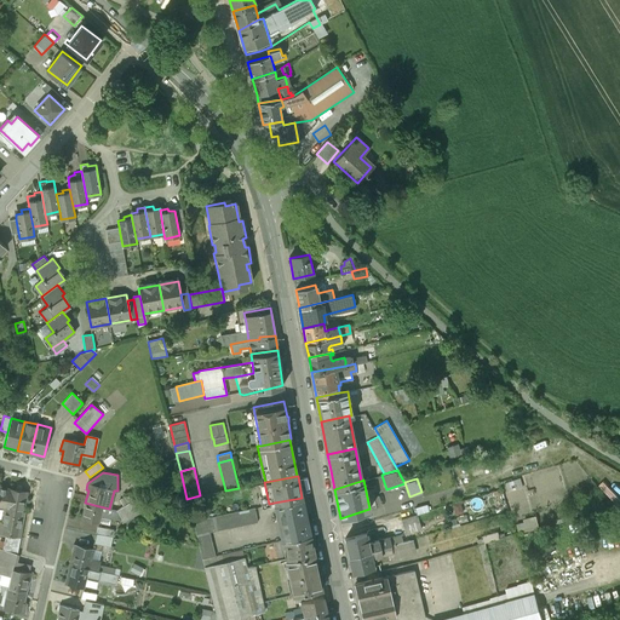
[(28,492),(0,487),(0,506),(5,507),(22,511),(24,498),(27,498),(28,492)]
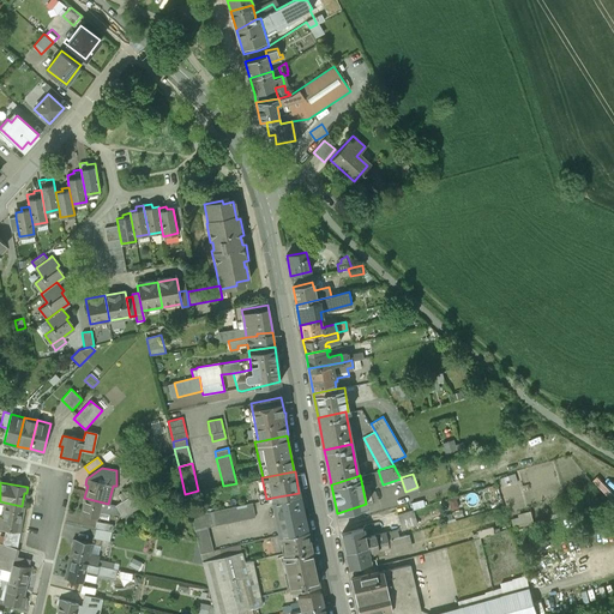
[(137,482),(118,495),(121,501),(133,494),(137,492),(142,489),(137,482)]
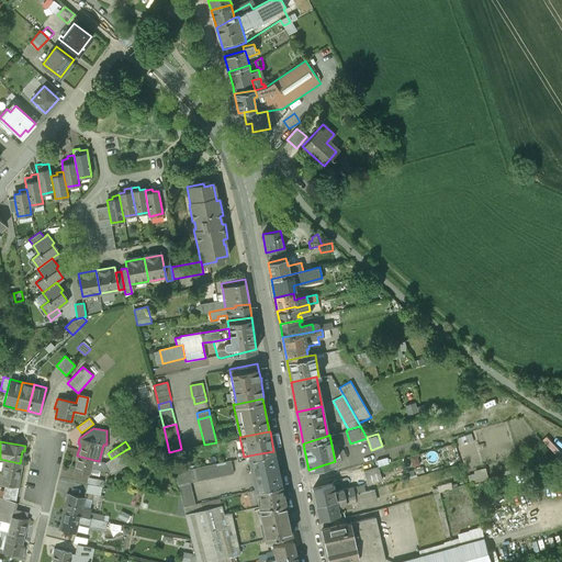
[(273,451),(248,456),(256,490),(258,489),(281,483),(273,451)]
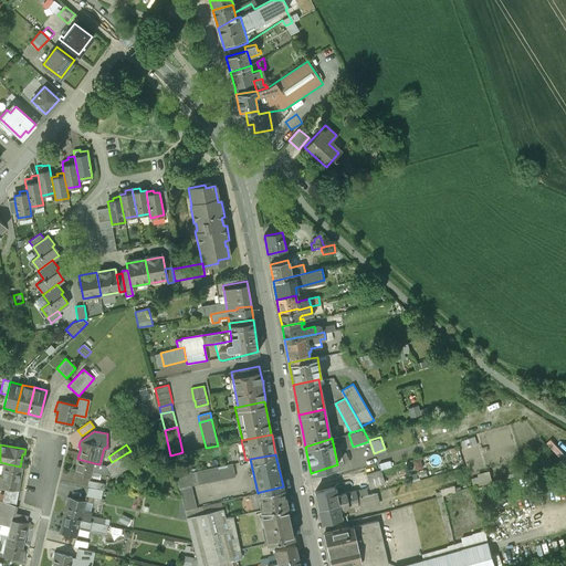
[(100,464),(77,459),(74,472),(91,477),(92,471),(106,473),(105,479),(109,480),(112,479),(112,477),(129,465),(127,463),(123,456),(112,462),(106,465),(100,464)]
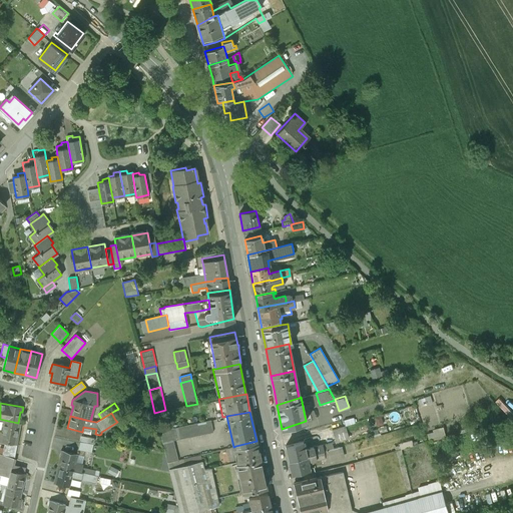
[(18,423),(4,420),(2,431),(0,430),(0,440),(5,441),(15,443),(18,423)]
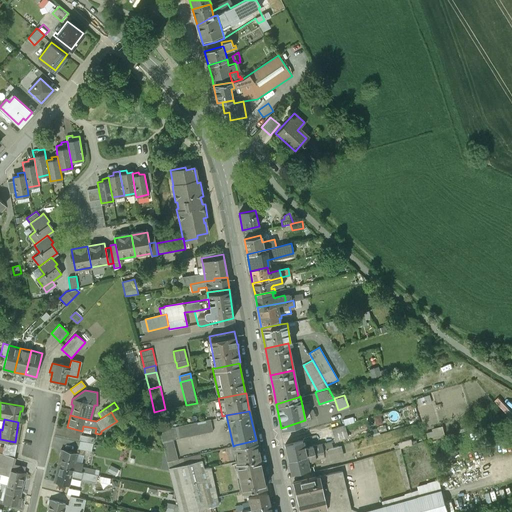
[(210,419),(159,429),(167,461),(178,458),(174,439),(213,431),(210,419)]
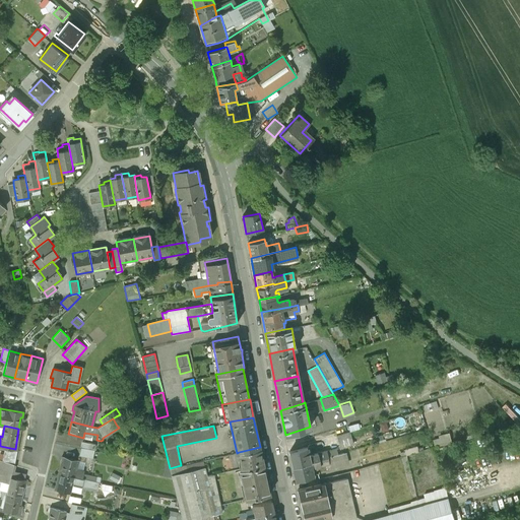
[(349,431),(336,435),(340,447),(352,443),(349,431)]
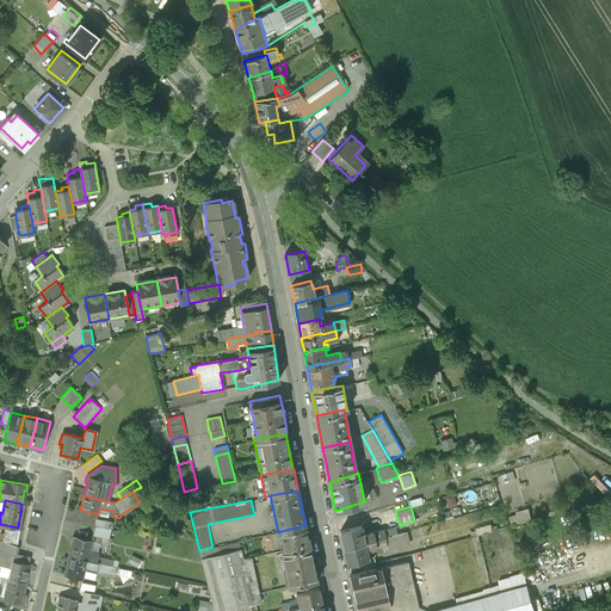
[(107,522),(96,519),(93,526),(105,529),(107,522)]
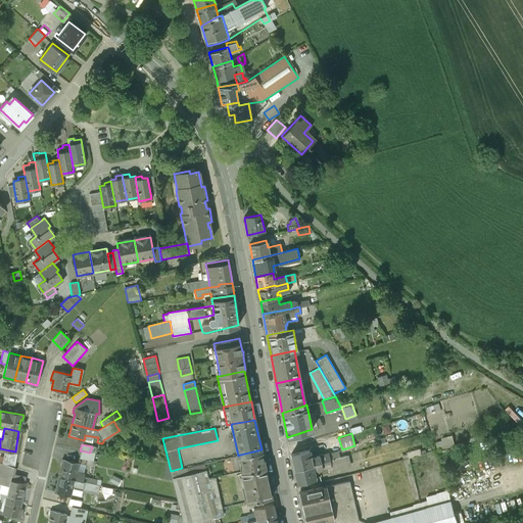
[(15,452),(5,449),(2,463),(12,466),(15,452)]
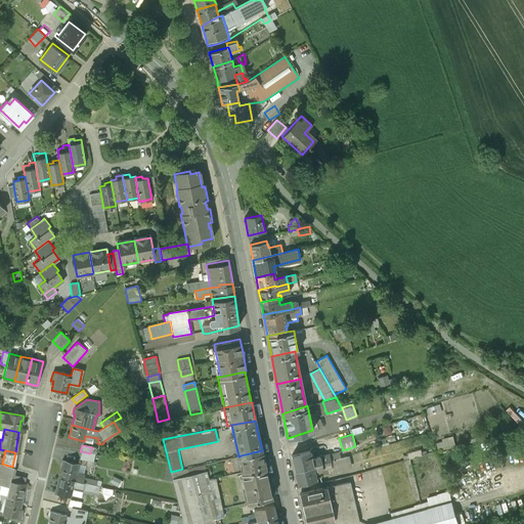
[(262,450),(241,455),(244,472),(265,467),(262,450)]
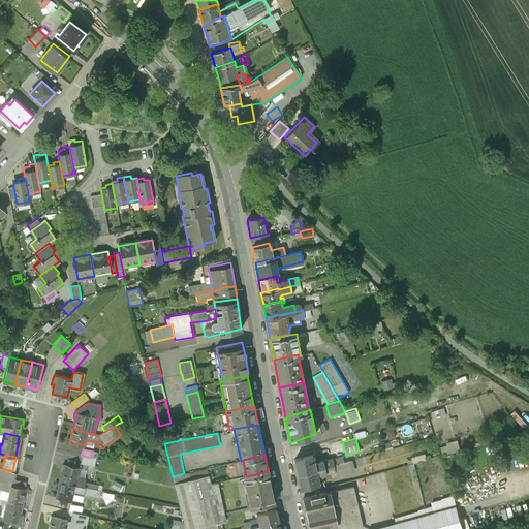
[(312,455),(294,459),(298,473),(315,469),(323,467),(321,461),(314,463),(312,455)]
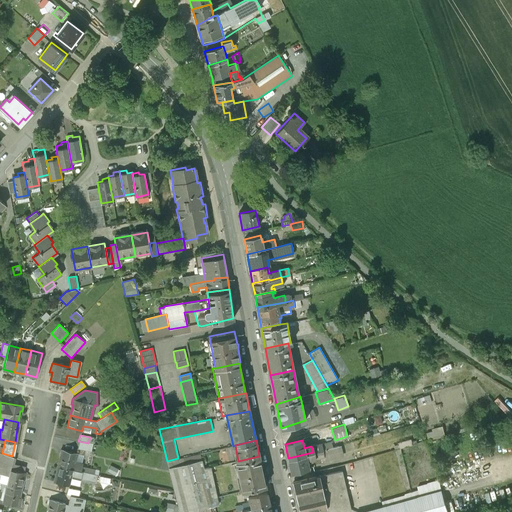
[(88,443),(78,441),(77,447),(91,450),(92,444),(88,443)]
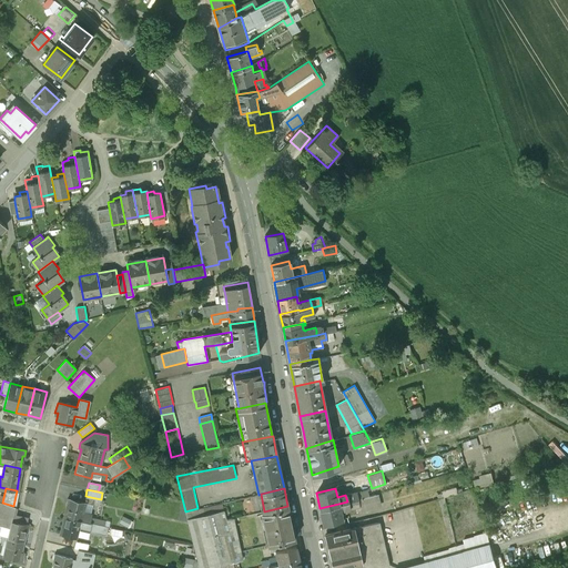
[(367,489),(345,495),(347,501),(357,499),(366,497),(369,496),(367,489)]
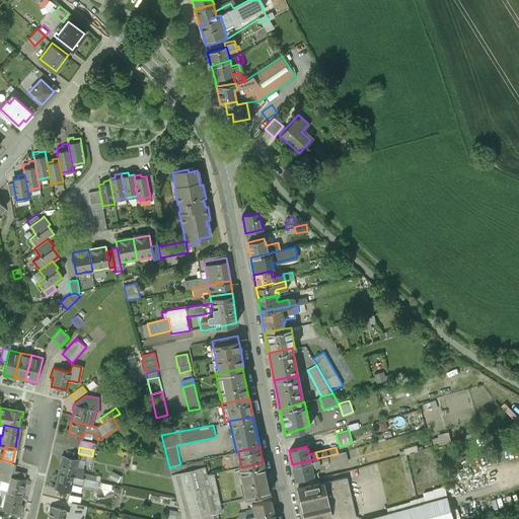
[(78,459),(62,455),(61,460),(62,460),(59,471),(82,477),(83,472),(83,470),(75,468),(78,459)]
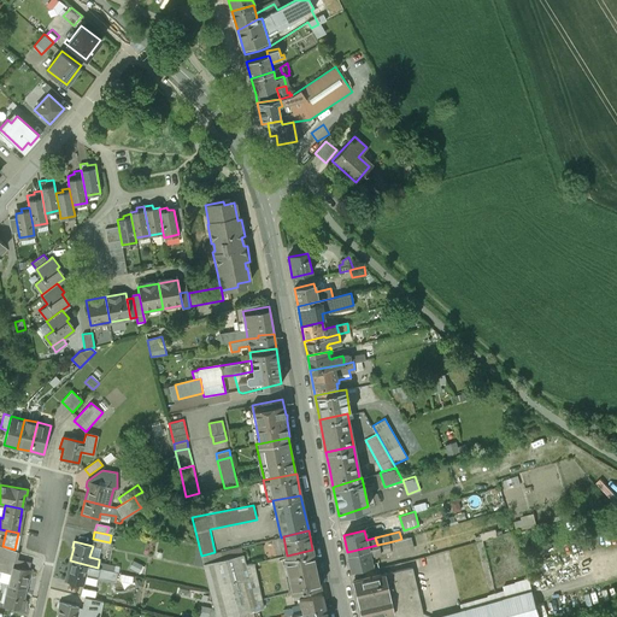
[(388,542),(377,545),(380,552),(391,550),(388,542)]
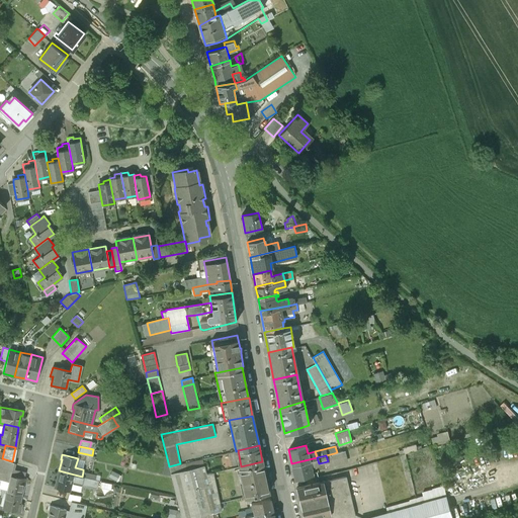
[(309,459),(291,463),(294,478),(312,473),(310,465),(319,463),(317,457),(309,459)]
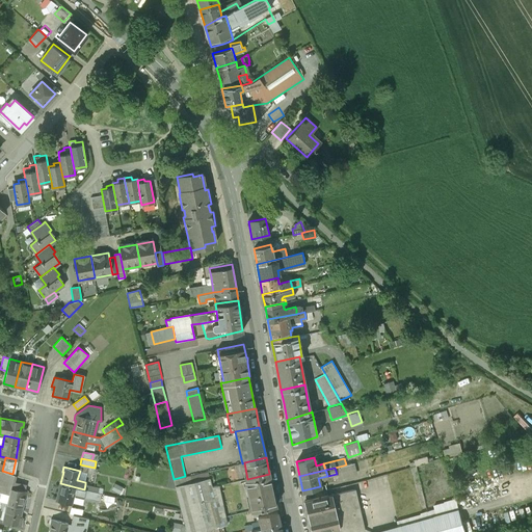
[(12,474),(2,471),(0,479),(2,480),(12,483),(12,481),(15,475),(12,474)]
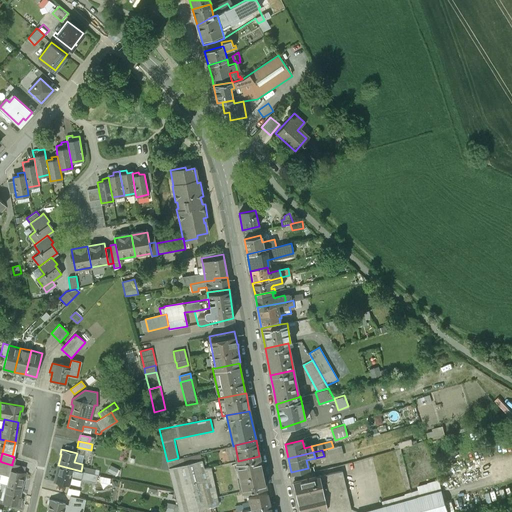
[(178,458),(167,461),(179,511),(189,511),(208,507),(218,504),(210,467),(204,468),(200,453),(178,458)]
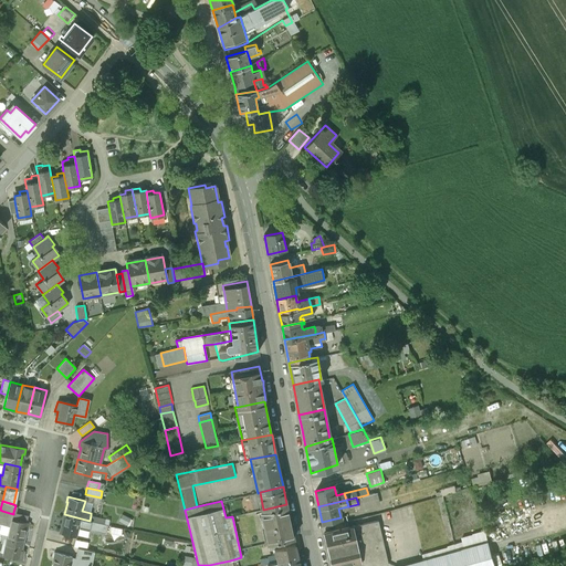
[(263,510),(261,510),(268,543),(293,537),(286,504),(263,510)]
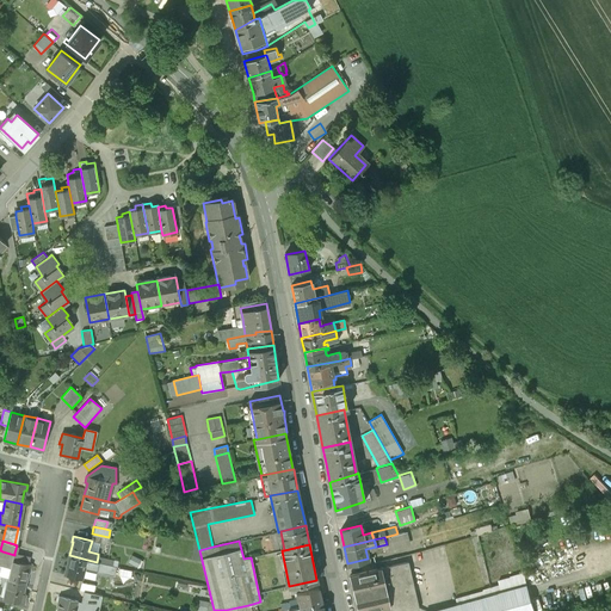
[(402,544),(392,547),(393,553),(375,556),(376,561),(405,555),(402,544)]
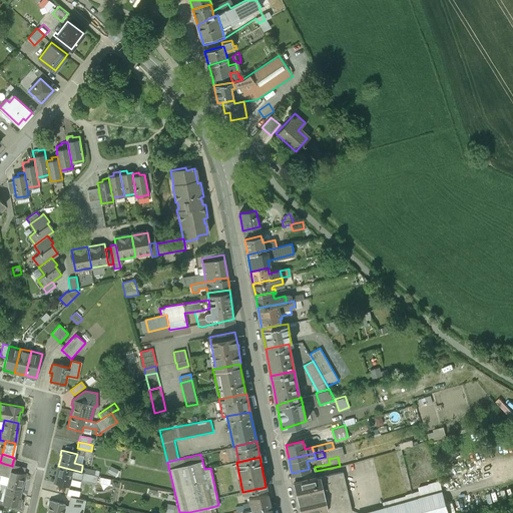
[(23,467),(12,464),(12,466),(2,463),(1,467),(3,468),(2,473),(9,475),(6,485),(21,489),(23,478),(25,479),(26,474),(21,473),(23,467)]
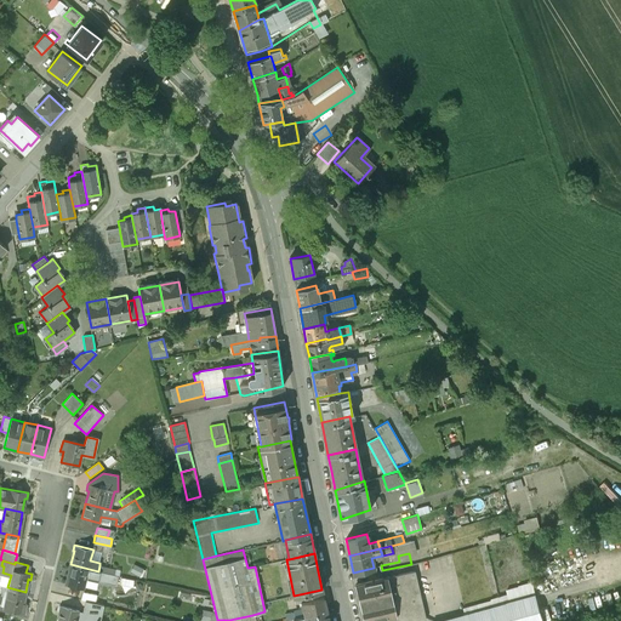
[(98,571),(70,564),(66,584),(84,587),(86,577),(98,581),(98,580),(115,585),(118,575),(114,574),(102,571),(98,571)]
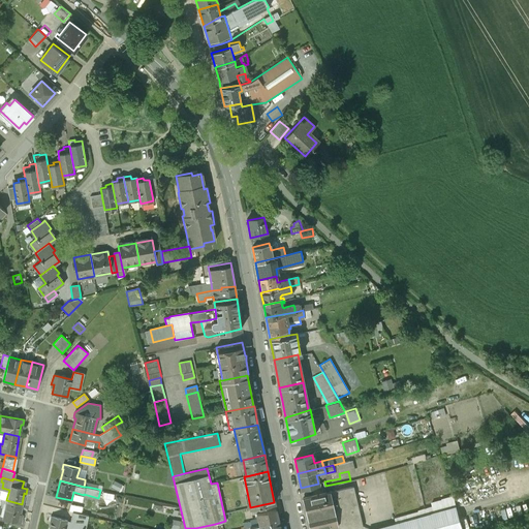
[(353,487),(303,499),(309,528),(355,528),(362,527),(353,487)]
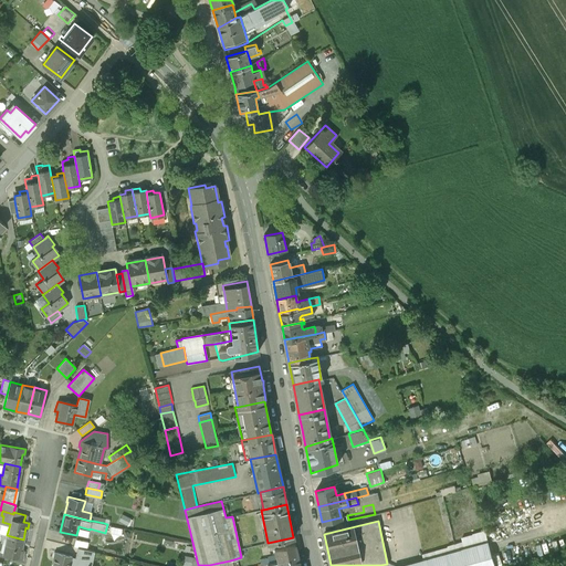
[(113,532),(124,534),(125,526),(114,524),(113,532)]
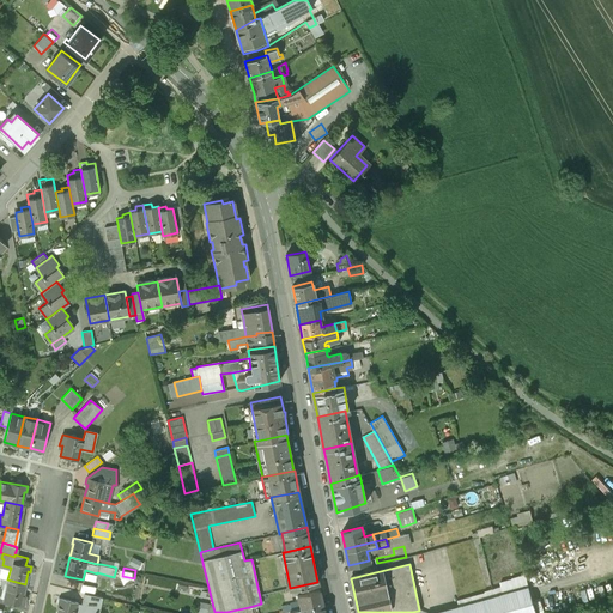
[(536,612),(526,575),(501,583),(502,588),(485,593),(485,594),(473,598),(473,595),(456,600),(459,606),(434,612),(536,612)]
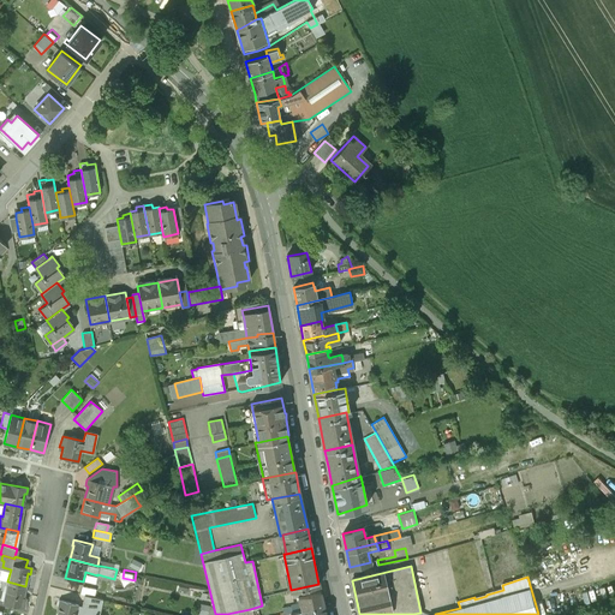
[(25,586),(7,581),(3,602),(23,607),(25,598),(22,598),(25,586)]
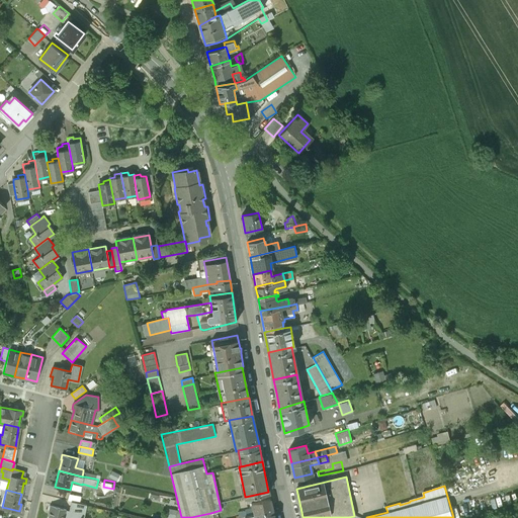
[(80,496),(68,493),(67,500),(71,501),(78,503),(80,496)]
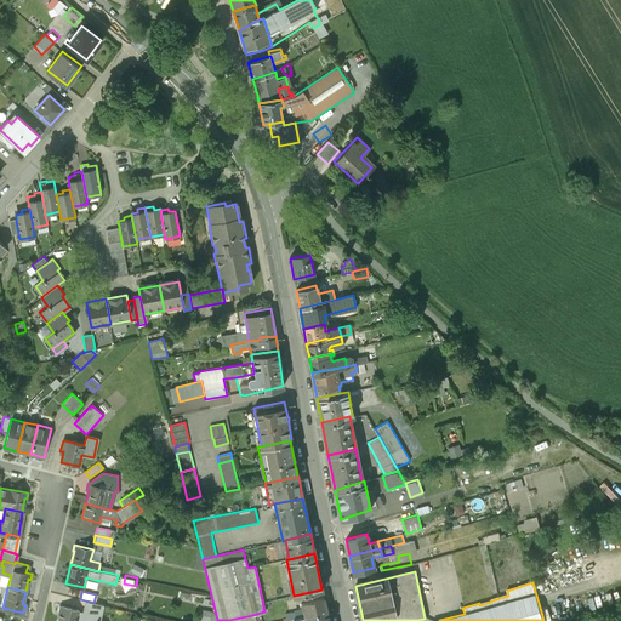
[(324,597),(301,602),(302,609),(303,609),(305,616),(326,611),(324,597)]
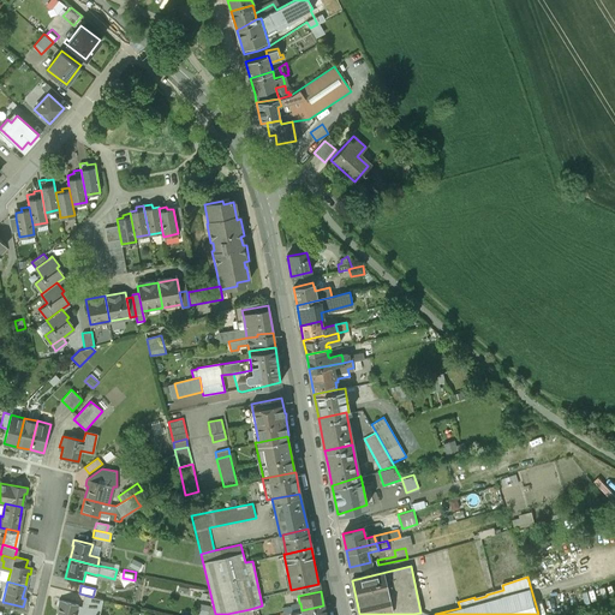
[(93,597),(84,595),(83,601),(101,605),(103,599),(93,597)]
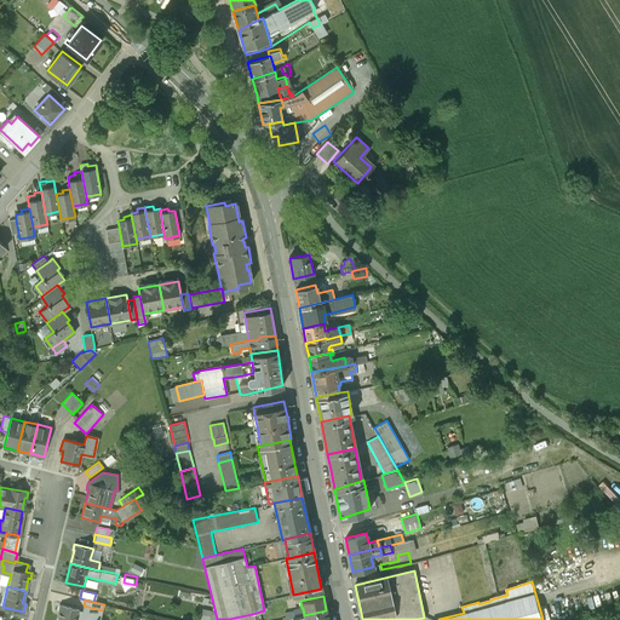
[(82,609),(59,604),(58,609),(59,610),(57,619),(99,619),(102,610),(84,606),(82,609)]
